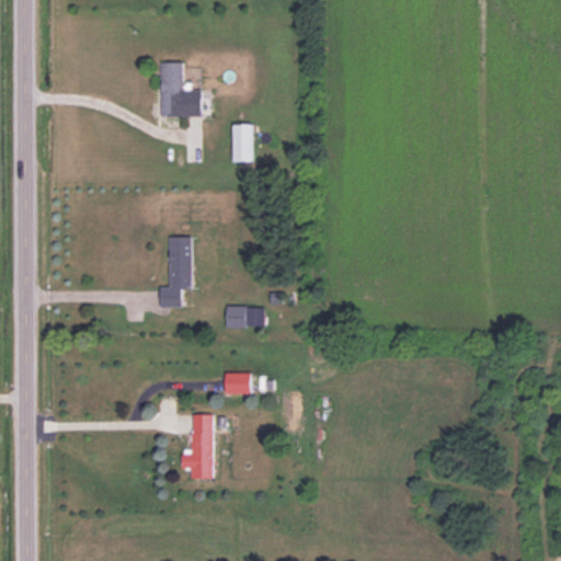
[(161,63),(161,116),(201,116),(201,90),(183,90),(183,63),(161,63)]
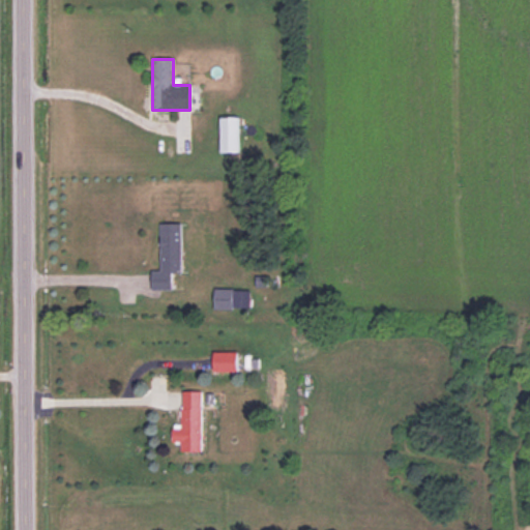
[(160,271),(151,271),(151,291),(171,291),(171,272),(181,272),(181,224),(159,224),(160,271)]
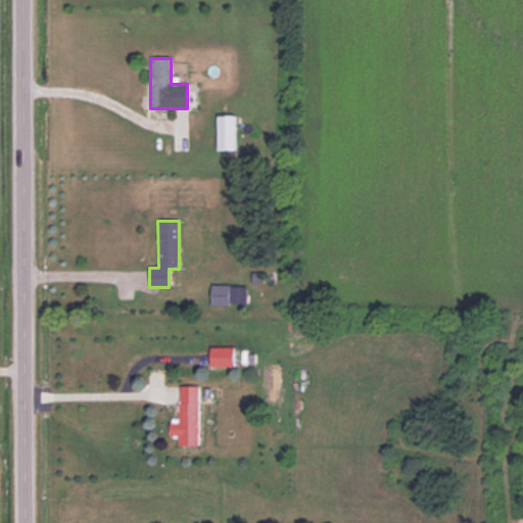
[(209,304),(228,304),(228,286),(209,286),(209,304)]
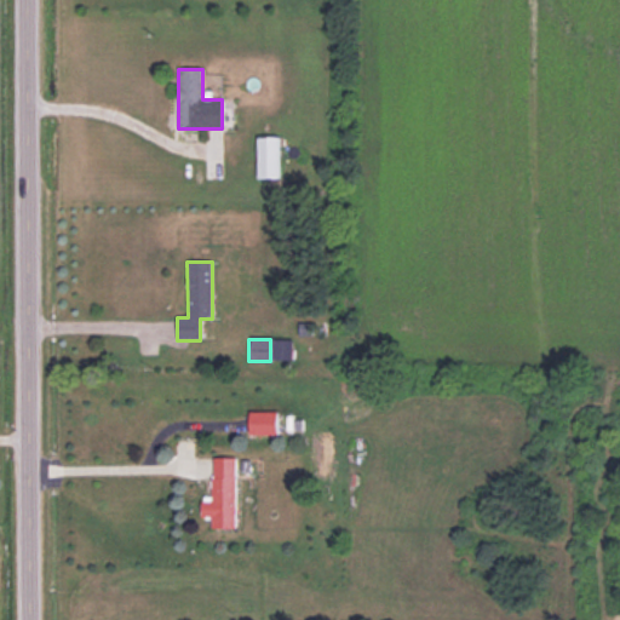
[(277,436),(277,413),(248,413),(248,436),(277,436)]
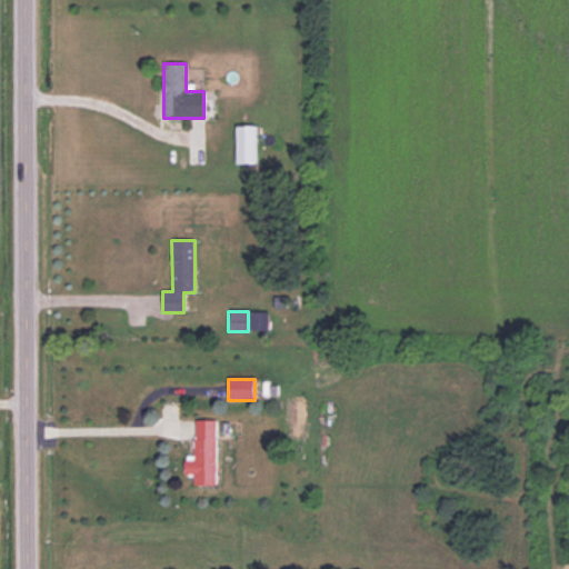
[(216,421),(193,421),(195,486),(217,486),(216,421)]
